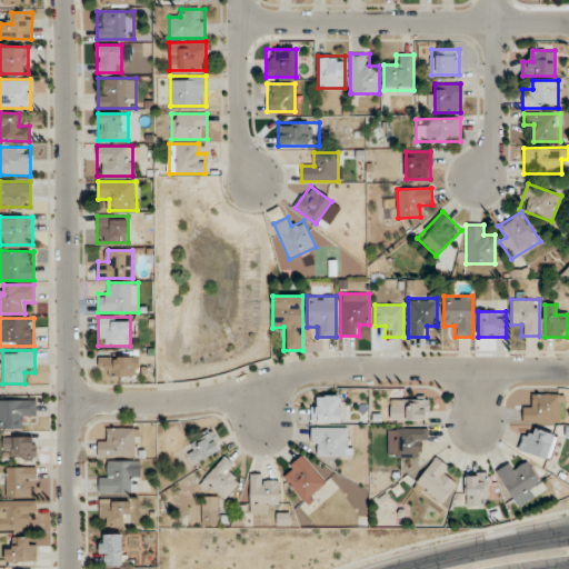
[(139,373),(139,356),(98,356),(98,373),(139,373)]
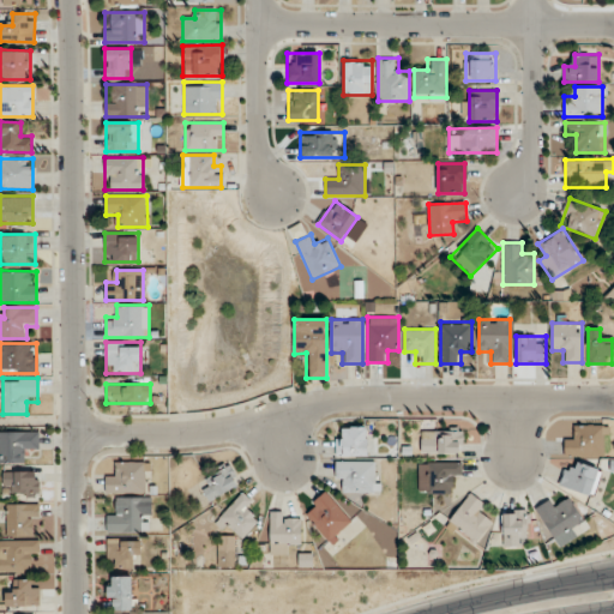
[(605,457),(605,425),(577,425),(577,437),(565,437),(565,457),(605,457)]
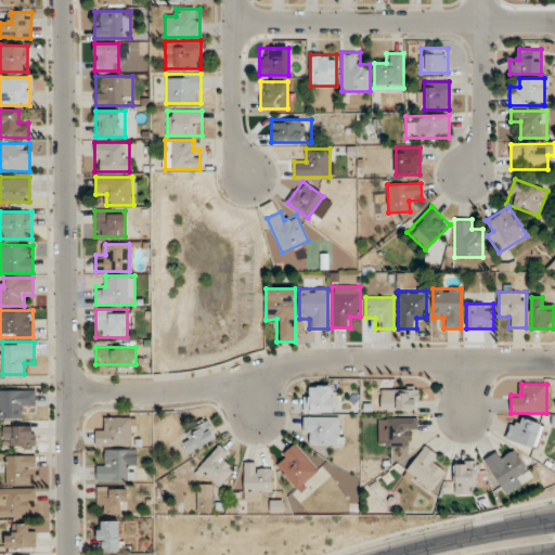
[(304,413),(333,413),(333,386),(311,386),(311,394),(304,394),(304,413)]
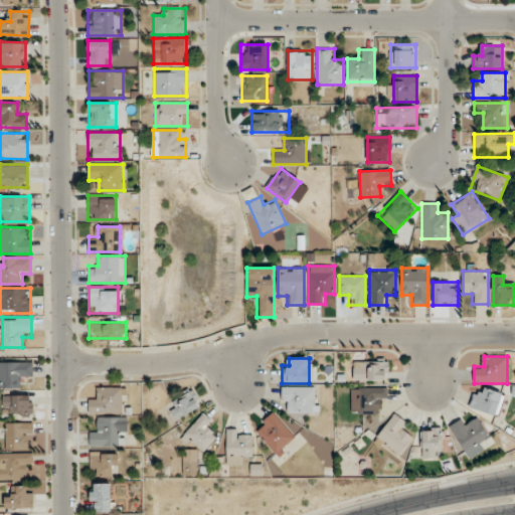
[(386,360),(353,360),(353,379),(386,379),(386,360)]
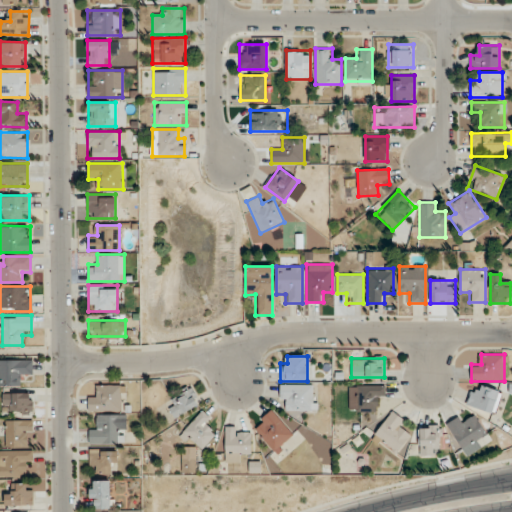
[(0,386),(22,386),(22,376),(32,376),(32,360),(0,359),(0,386)]
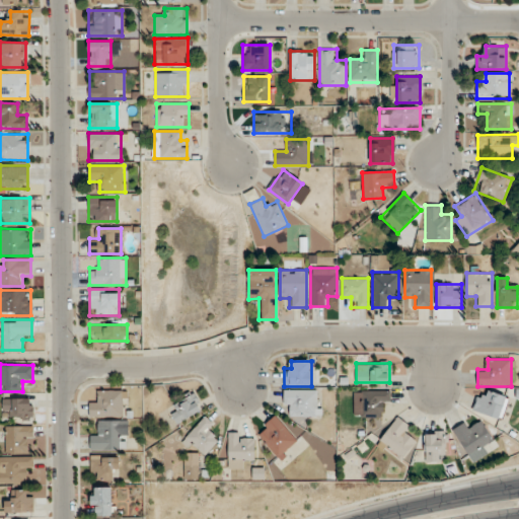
[(508,397),(480,388),(473,411),(501,419),(508,397)]
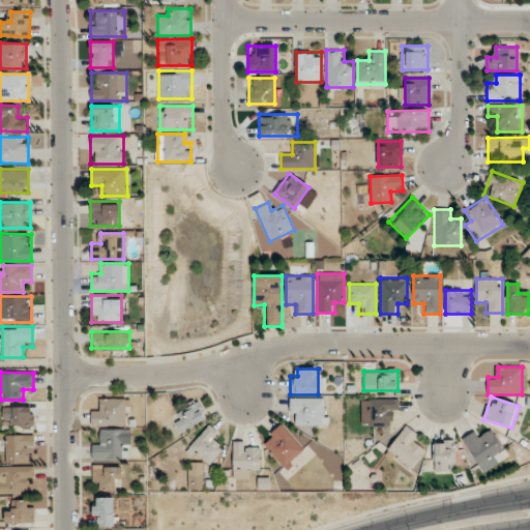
[(91,424),(125,424),(125,399),(101,399),(101,409),(91,409),(91,424)]
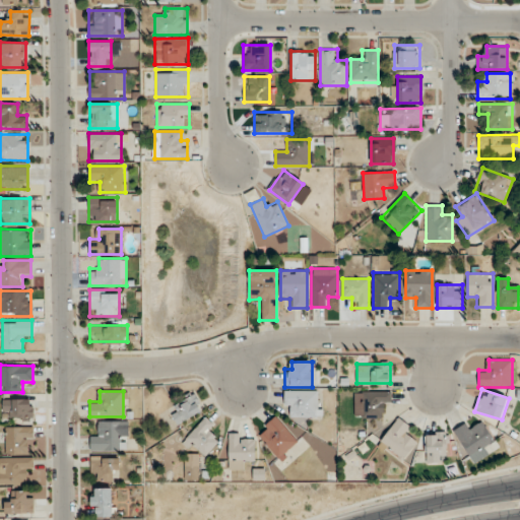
[(293,417),(321,417),(321,391),(284,391),(284,408),(293,408),(293,417)]
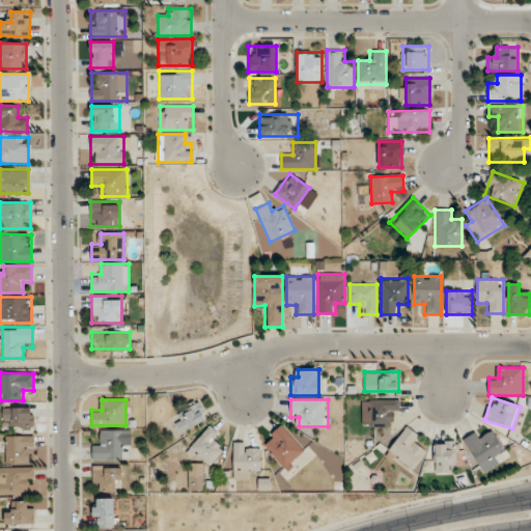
[(362,426),(390,426),(390,415),(398,415),(398,399),(362,399),(362,426)]
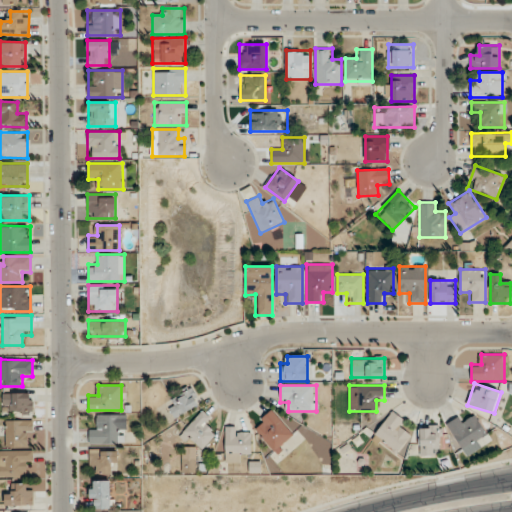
[(33,392),(2,392),(2,405),(11,405),(11,413),(33,413),(33,392)]
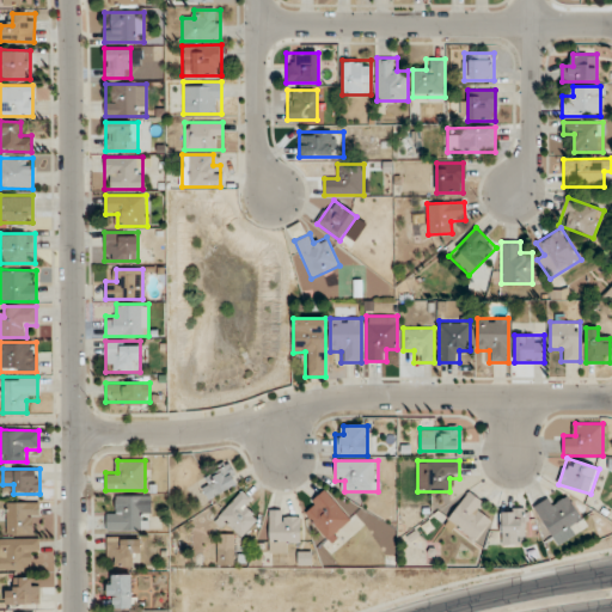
[(301,509),(328,542),(352,522),(326,490),(301,509)]
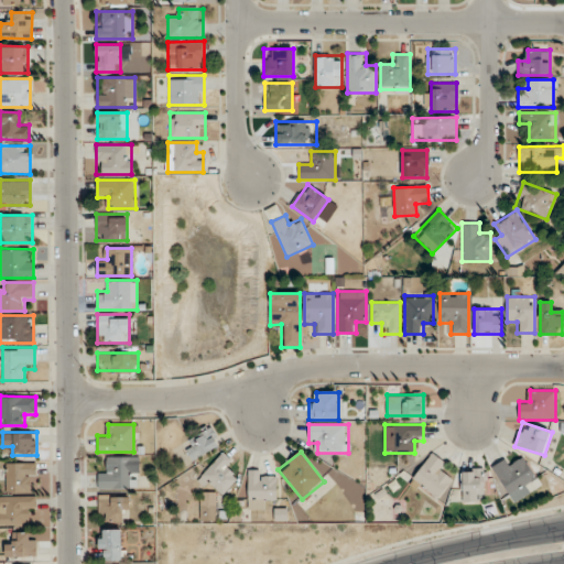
[(235,466),(227,455),(202,470),(218,495),(238,483),(229,469),(235,466)]
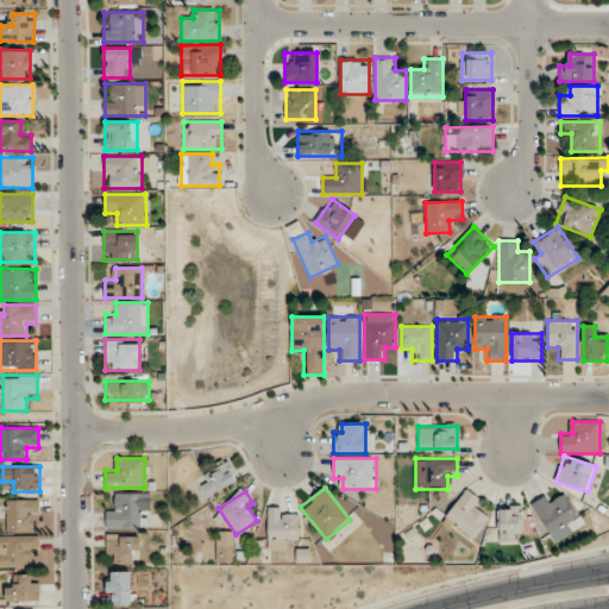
[(482,506),(471,491),(446,513),(466,539),(488,521),(478,509),(482,506)]
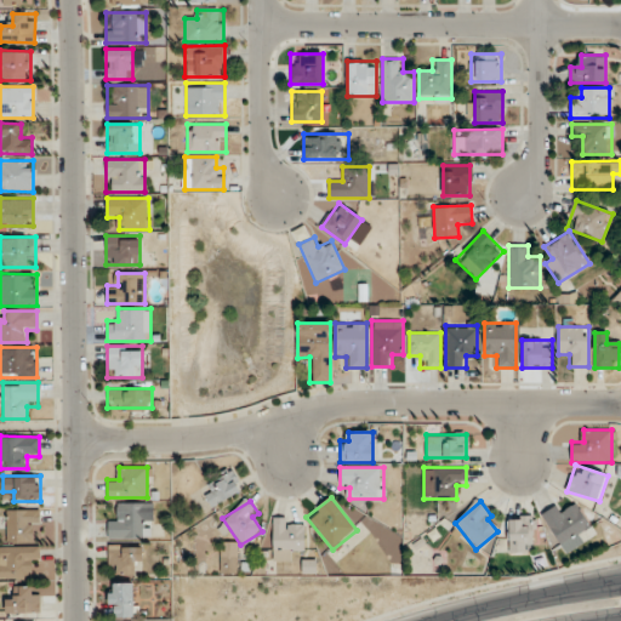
[(109,539),(153,539),(153,503),(119,503),(119,516),(109,516),(109,539)]
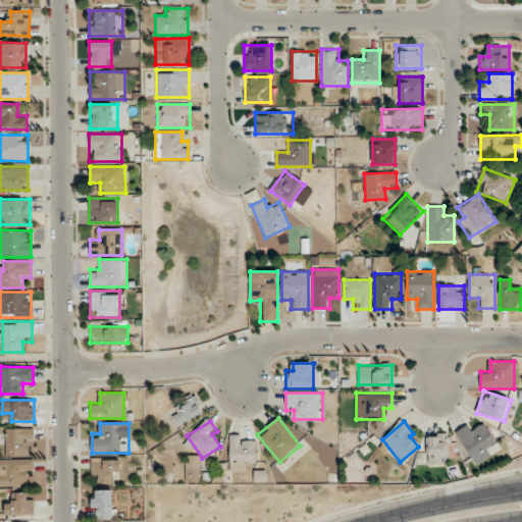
[(474,465),(500,450),(485,424),(474,430),(470,423),(456,432),(474,465)]
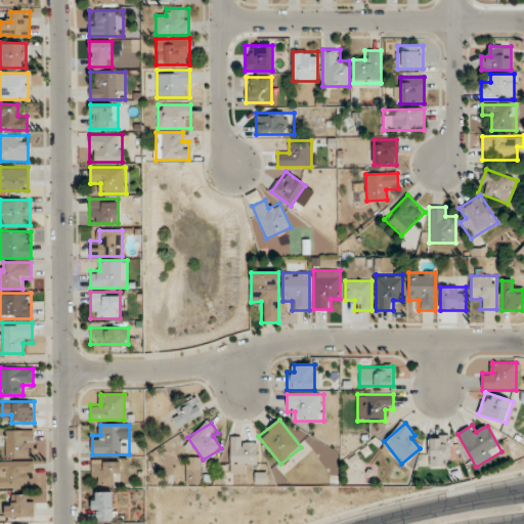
[(25,457),(25,447),(33,447),(33,430),(5,430),(5,457),(25,457)]
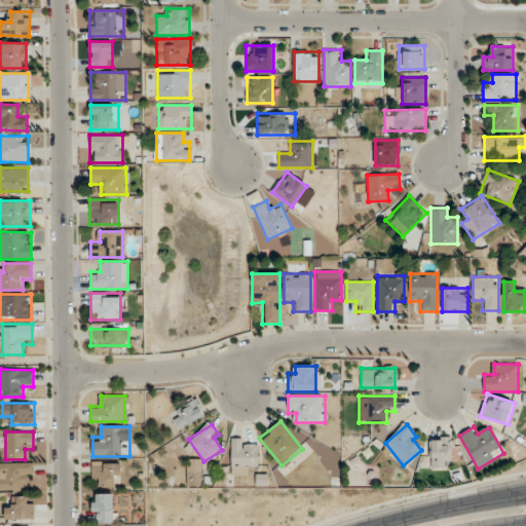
[(450,467),(450,438),(430,438),(430,467),(450,467)]
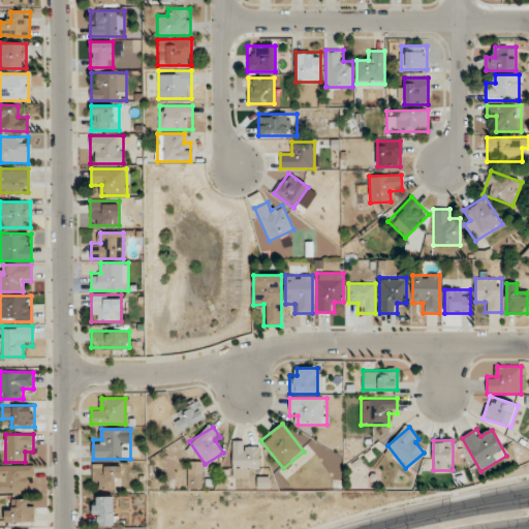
[(232,476),(250,476),(250,467),(259,467),(259,442),(232,442),(232,476)]
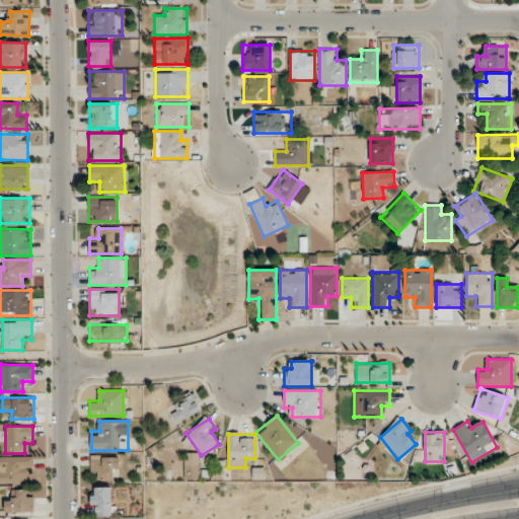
[(200,453),(184,453),(183,478),(199,479),(200,453)]
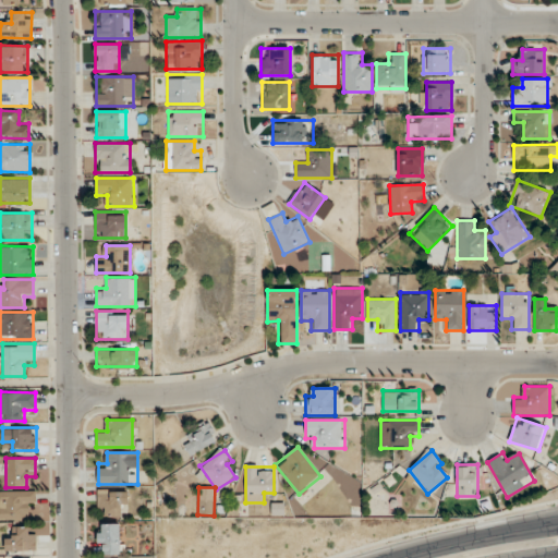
[(36,490),(0,490),(0,519),(26,519),(26,507),(36,507),(36,490)]
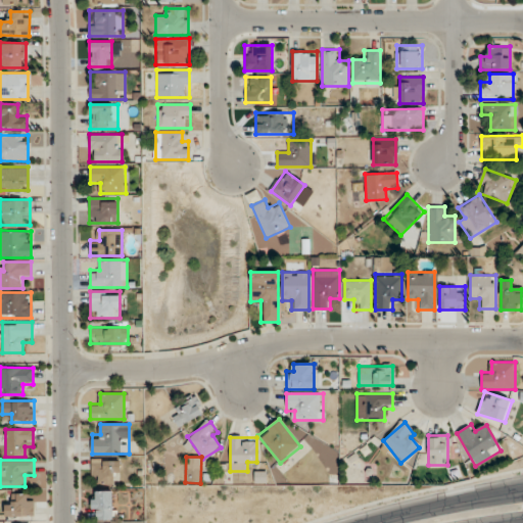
[(120,483),(120,460),(92,460),(92,483),(120,483)]
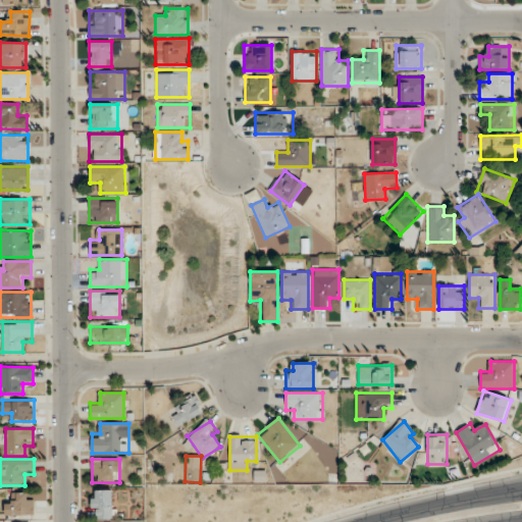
[(92,490),(92,519),(113,519),(113,490),(92,490)]
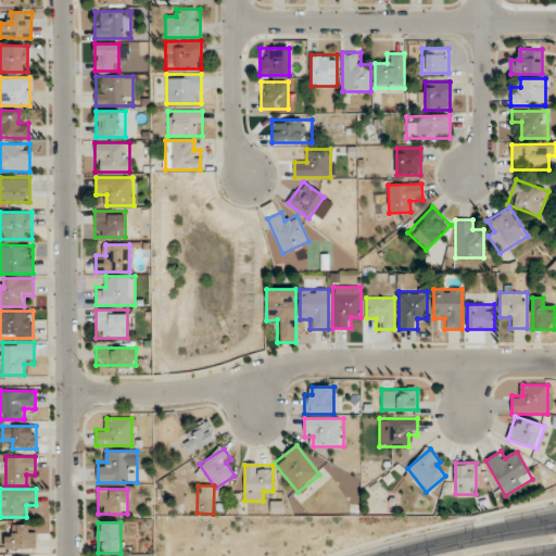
[(36,525),(15,525),(15,536),(4,536),(4,548),(36,548),(36,525)]
